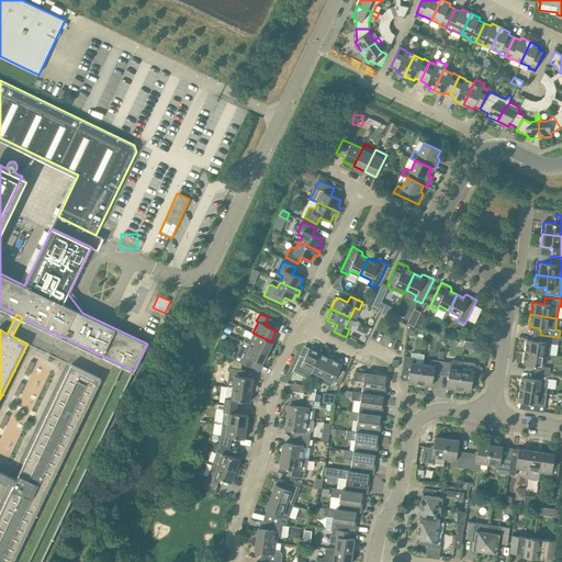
[(360,323),(357,329),(364,334),(364,333),(369,335),(372,328),(360,323)]
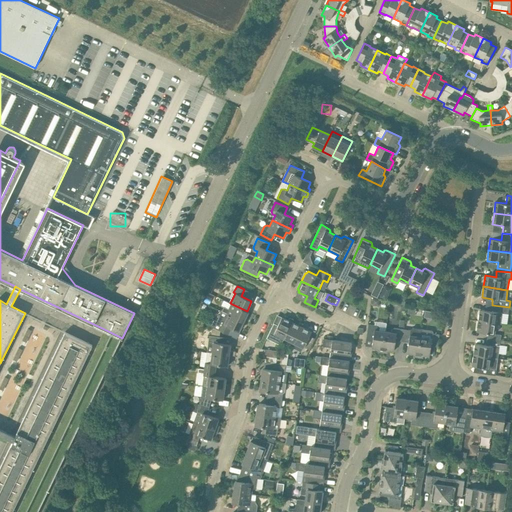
[(248,312),(247,311),(232,304),(229,309),(224,306),(222,311),(243,321),(244,321),(248,312)]
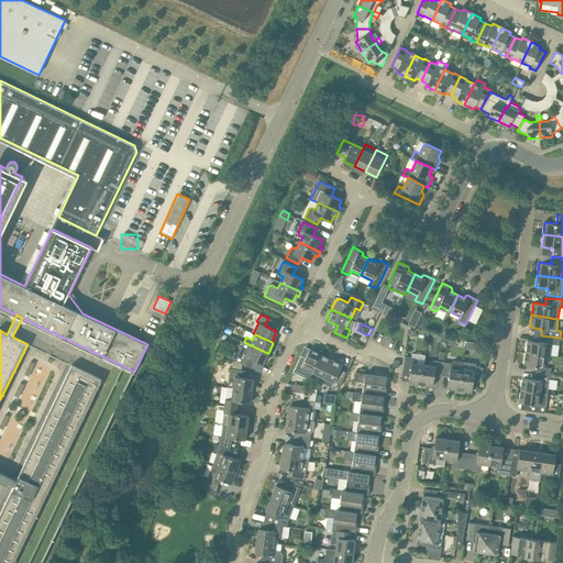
[(559,345),(560,338),(541,335),(540,342),(528,340),(526,353),(545,355),(551,356),(553,344),(559,345)]
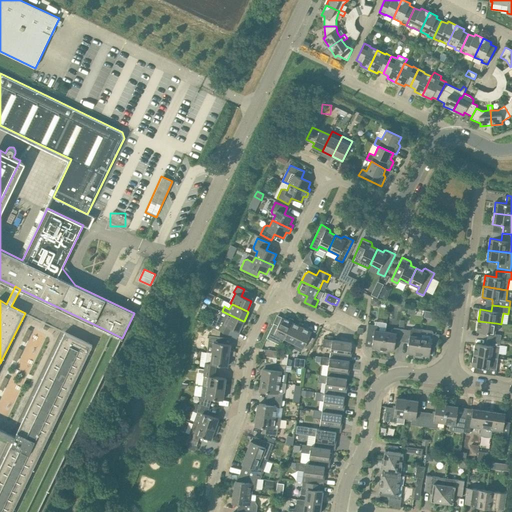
[(243,321),(222,311),(214,328),(219,330),(220,331),(228,334),(231,328),(239,331),(243,321)]
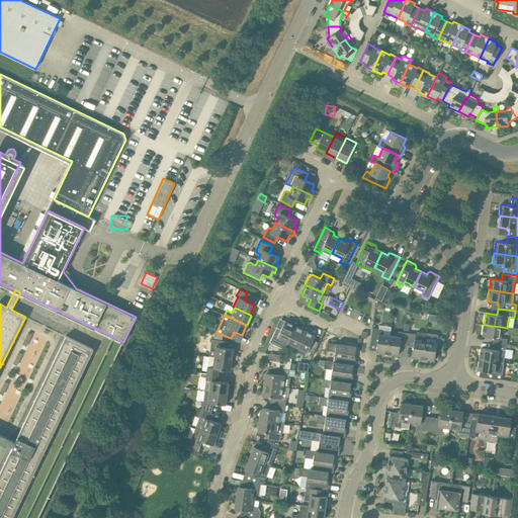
[(284,349),(287,342),(295,326),(296,323),(293,322),(291,324),(285,321),(281,329),(277,327),(270,342),(284,349)]
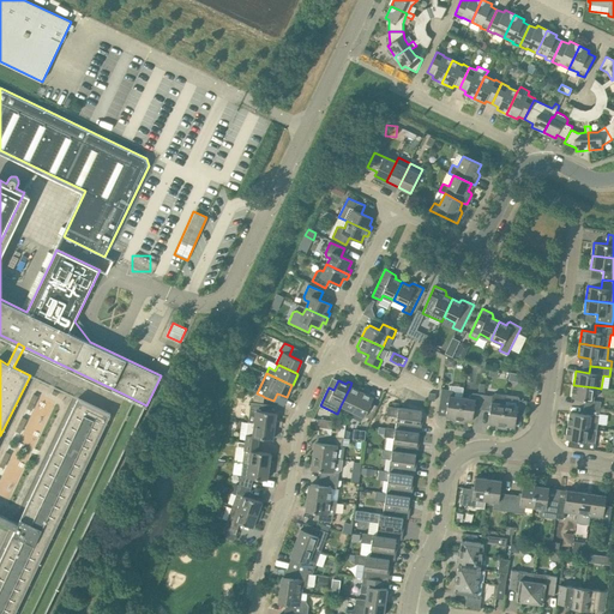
[(458,422),(462,397),(463,387),(450,385),(450,390),(441,389),(440,403),(447,405),(446,417),(453,419),(453,421),(458,422)]
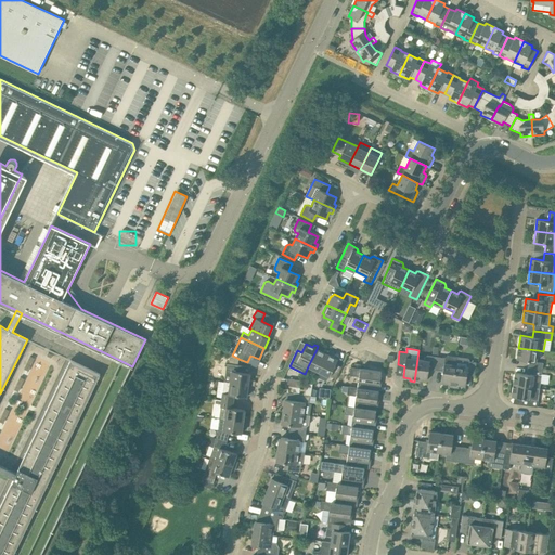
[(538,350),(518,348),(517,360),(529,361),(528,368),(542,370),(543,363),(536,362),(538,350)]
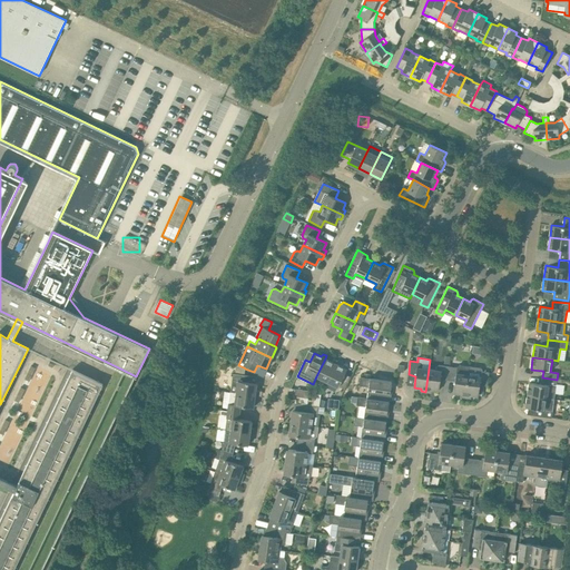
[(327,382),(336,364),(337,361),(333,359),(332,362),(325,359),(316,376),(327,382)]
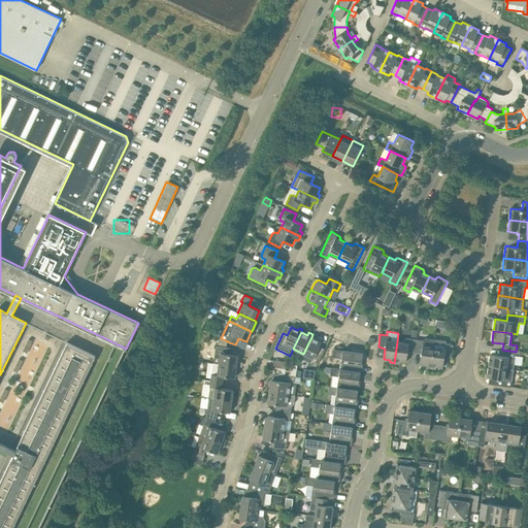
[(318,340),(311,337),(303,354),(314,359),(314,358),(319,361),(325,349),(319,347),(323,339),(319,337),(318,340)]
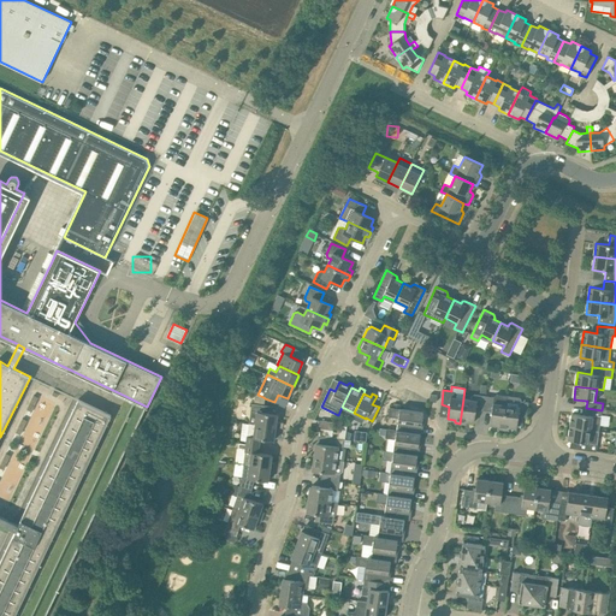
[(255,397),(254,403),(265,406),(265,398),(264,397),(258,395),(255,397)]
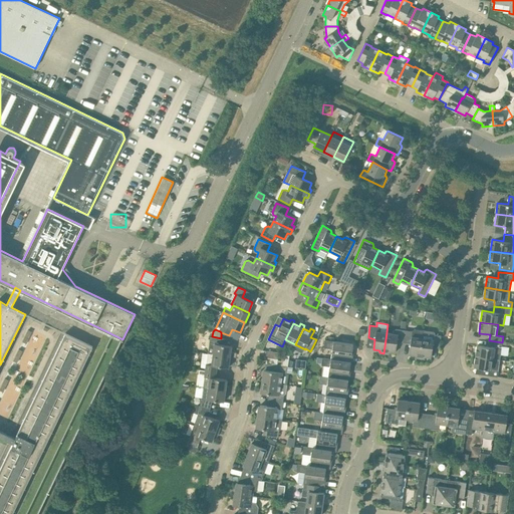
[(393,333),(387,332),(383,353),(389,354),(390,351),(396,352),(397,342),(404,343),(406,330),(396,329),(394,330),(393,333)]
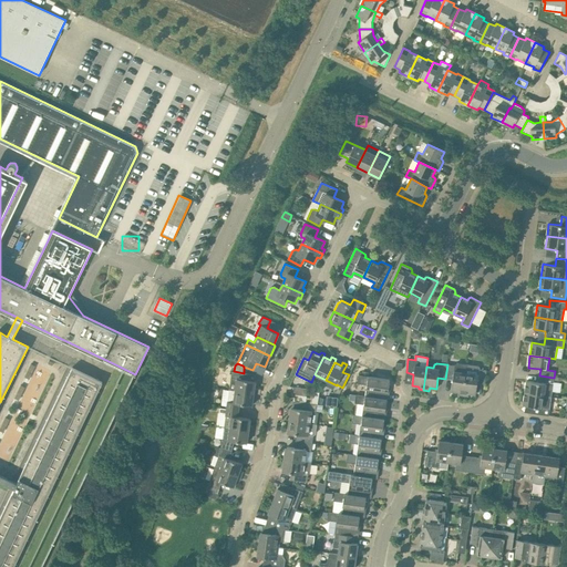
[(457,394),(463,395),(466,371),(467,364),(457,363),(454,366),(447,364),(445,379),(453,380),(451,391),(459,392),(457,394)]
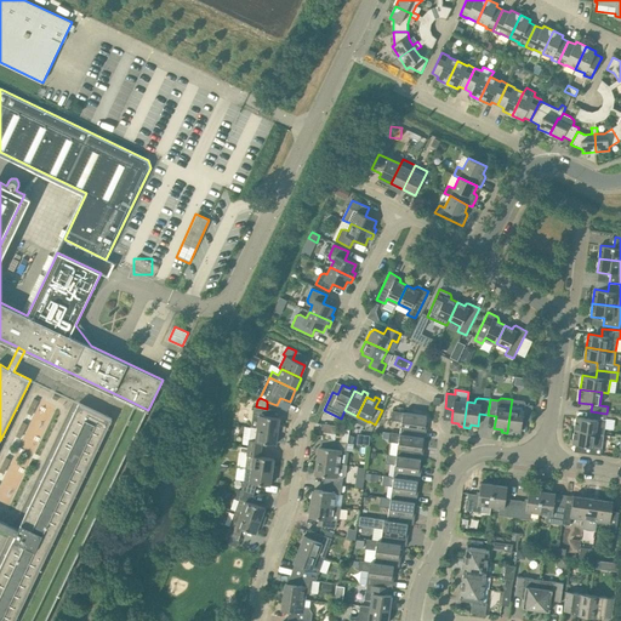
[(511,409),(507,433),(513,434),(513,431),(520,432),(523,420),(531,421),(533,405),(525,404),(525,403),(524,400),(512,399),(511,406),(511,409)]
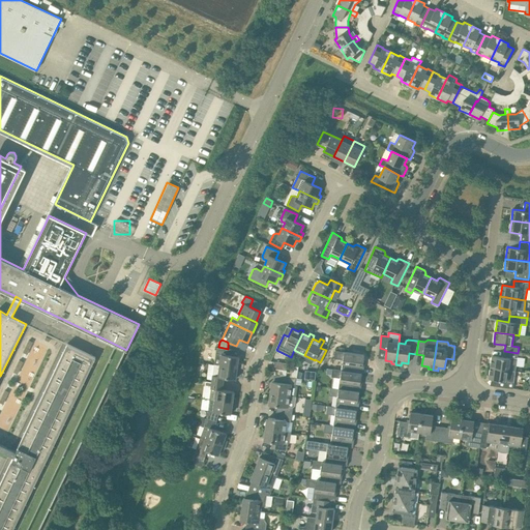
[(16,451),(0,443),(0,449),(13,457),(0,483),(0,529),(12,529),(95,357),(67,344),(16,451)]
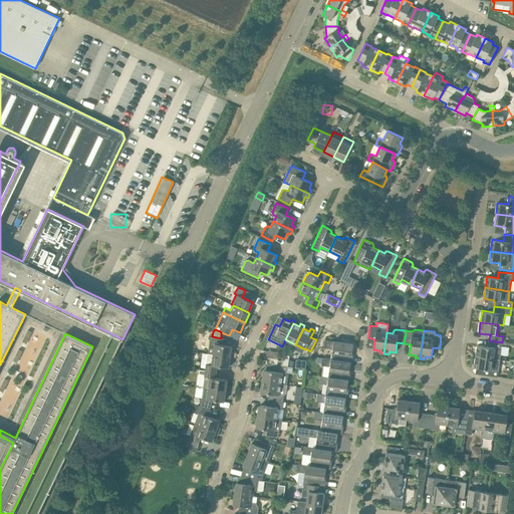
[(208,353),(233,357),(234,352),(231,351),(232,345),(220,344),(221,338),(212,336),(210,336),(208,353)]
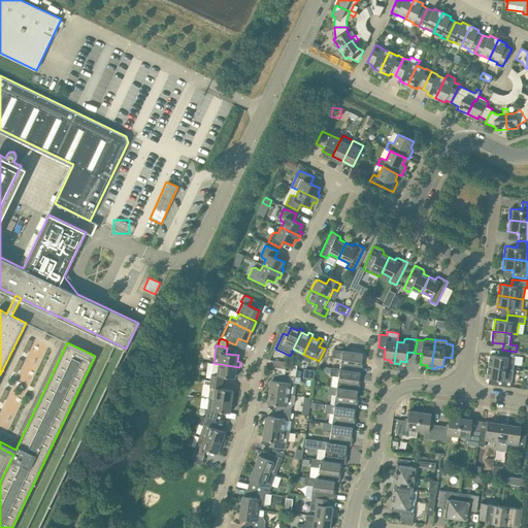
[(340,369),(360,372),(362,372),(363,365),(361,365),(363,353),(334,350),(333,357),(341,358),(340,369)]
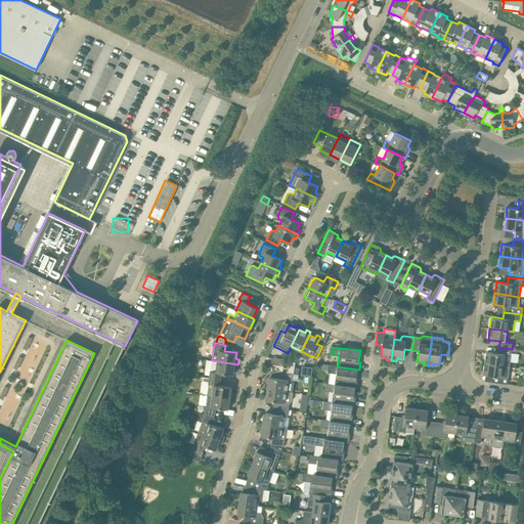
[(510,366),(512,349),(498,347),(497,353),(486,352),(485,363),(510,366)]
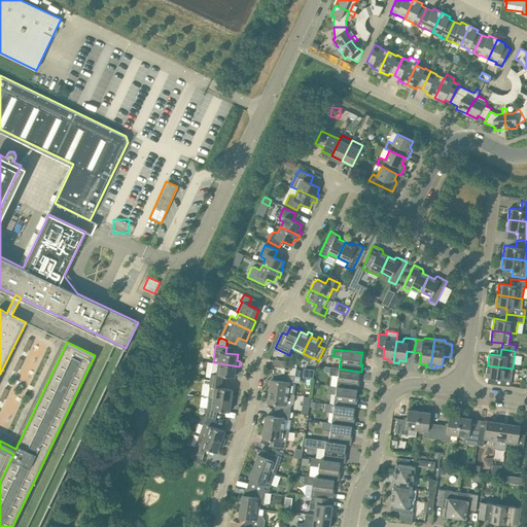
[(286,361),(283,361),(273,359),(272,366),(273,366),(282,367),(285,369),(286,361)]
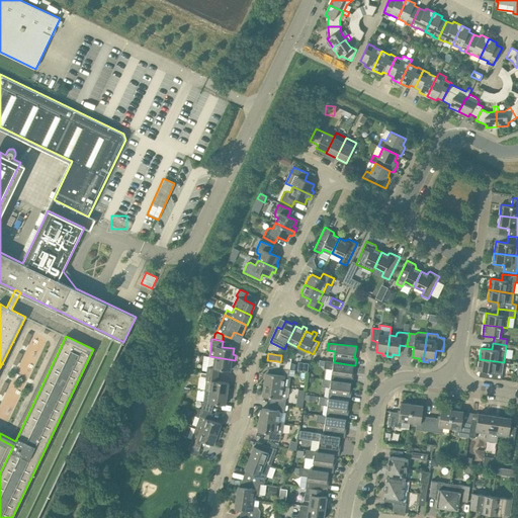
[(234,364),(235,360),(209,356),(207,373),(218,374),(219,368),(231,370),(231,364),(234,364)]
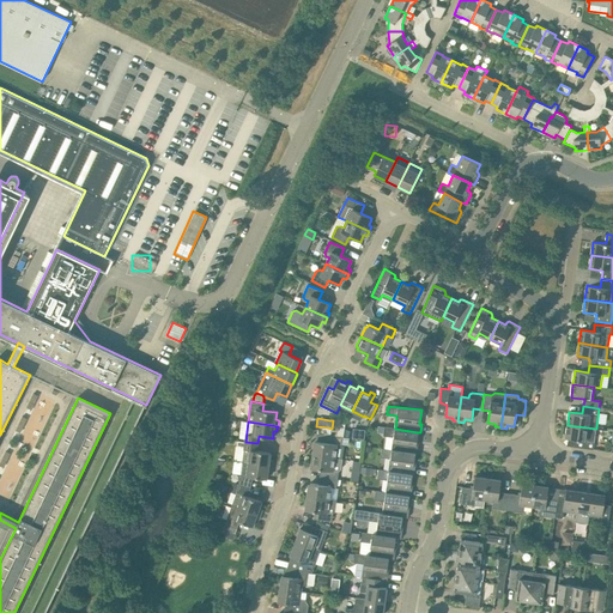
[(593,449),(596,429),(568,425),(565,438),(578,439),(577,447),(593,449)]
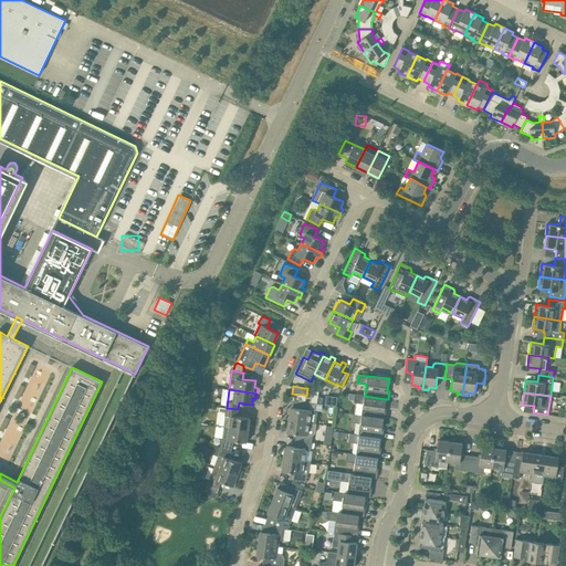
[(362,416),(384,418),(385,419),(386,411),(385,411),(386,399),(365,396),(355,395),(354,400),(354,402),(364,404),(362,416)]
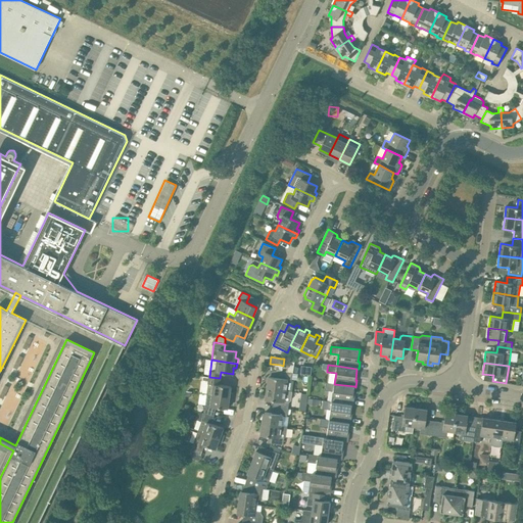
[(267,388),(286,390),(287,380),(292,381),(293,373),(282,372),(280,371),(279,378),(269,376),(268,379),(267,388)]
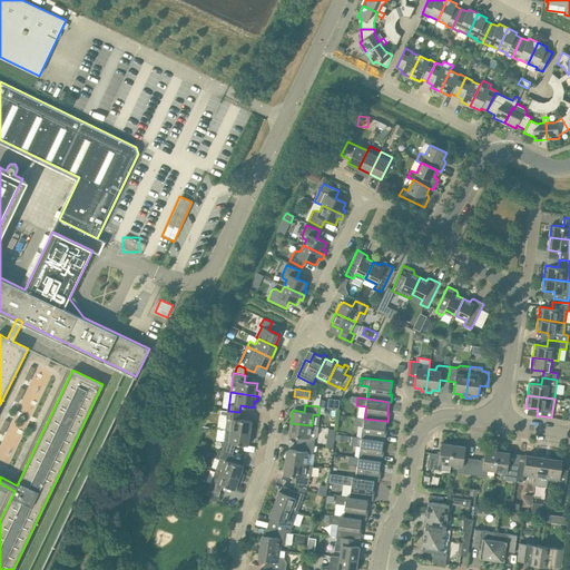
[(238,419),(239,412),(228,411),(225,430),(253,434),(254,429),(251,428),(252,421),(238,419)]
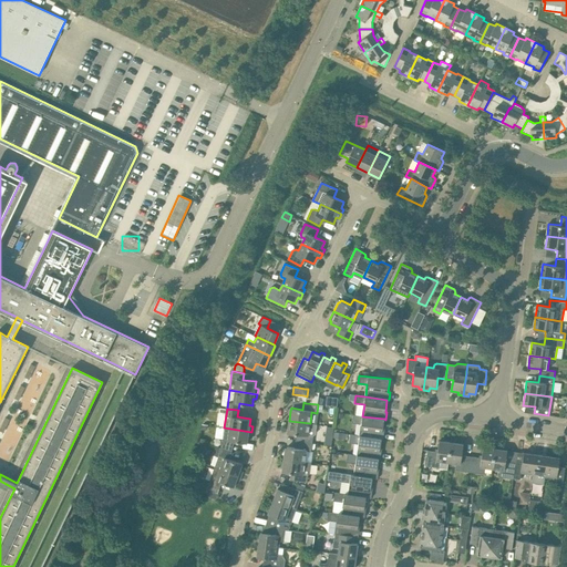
[(384,419),(362,416),(353,415),(352,423),(361,424),(360,436),(381,439),(383,439),(384,432),(382,431),(384,419)]
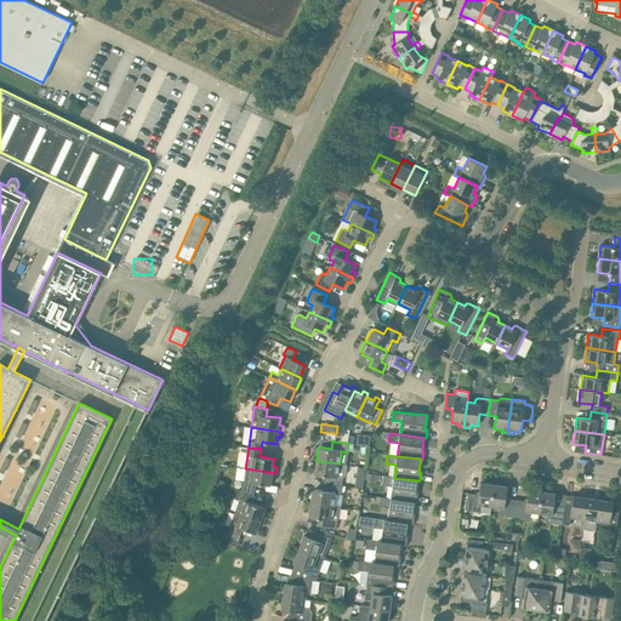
[(347,465),(340,463),(317,461),(315,471),(317,472),(317,474),(328,476),(328,484),(342,485),(343,477),(345,476),(347,465)]
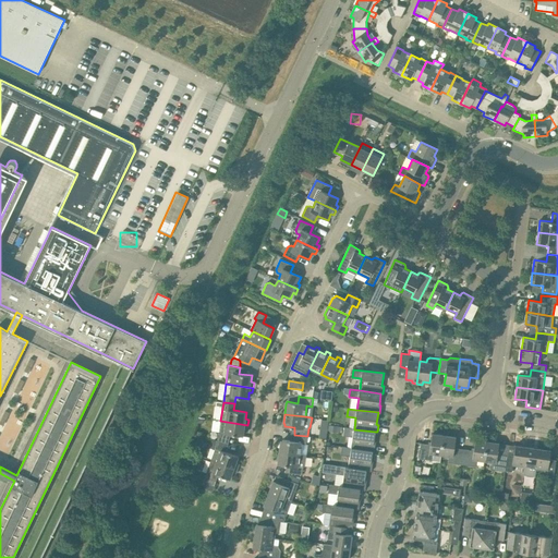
[(247,429),(247,425),(220,421),(219,433),(217,440),(228,444),(230,434),(243,436),(244,429),(247,429)]
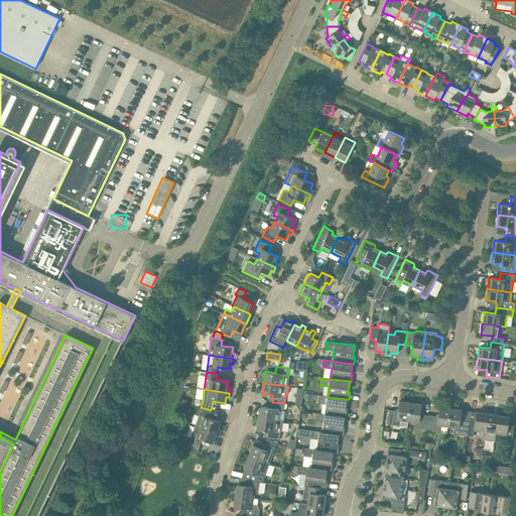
[(325,414),(345,417),(346,417),(347,410),(346,410),(347,399),(328,397),(318,395),(317,403),(327,404),(325,414)]
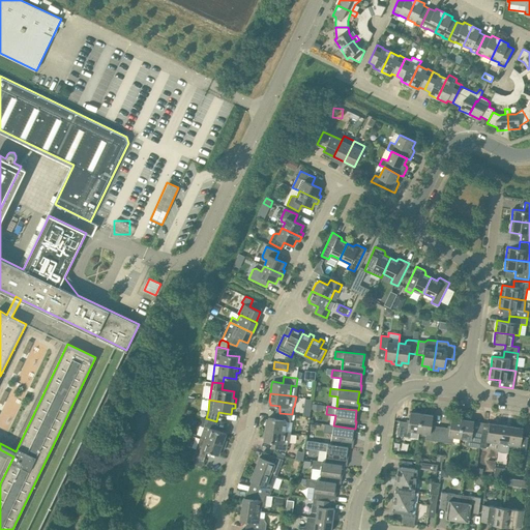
[(419,432),(421,413),(410,412),(409,422),(400,421),(398,436),(411,438),(412,431),(419,432)]
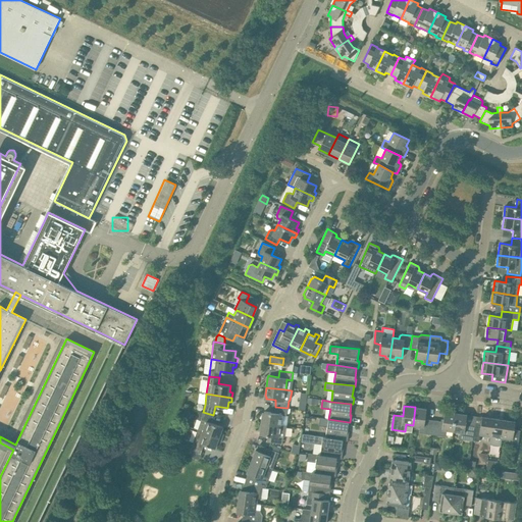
[(286,416),(288,408),(275,407),(274,413),(264,412),(264,414),(262,414),(261,423),(280,425),(282,415),(286,416)]
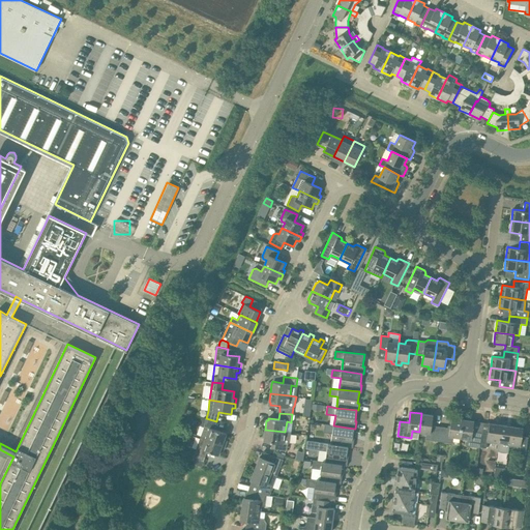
[(439,441),(441,427),(432,425),(433,415),(421,413),(419,432),(427,433),(425,440),(439,441)]
